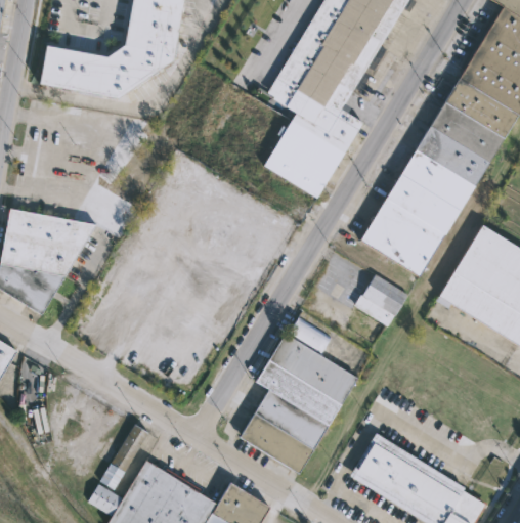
[(184,0),(173,64),(120,100),(39,85),(46,47),(106,58),(125,46),(133,0),(184,0)]
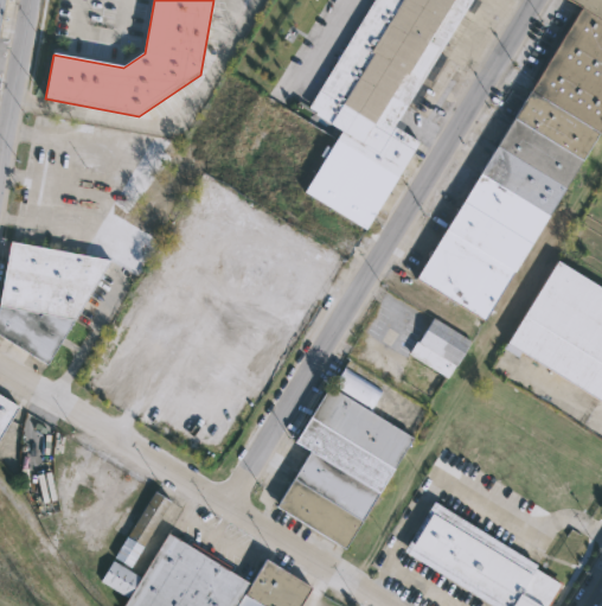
[(482,0),(402,133),(420,144),(367,229),(305,190),(296,204),(258,180),(279,148),(318,172),(341,133),(315,117),(318,114),(309,109),(376,0),(482,0)]
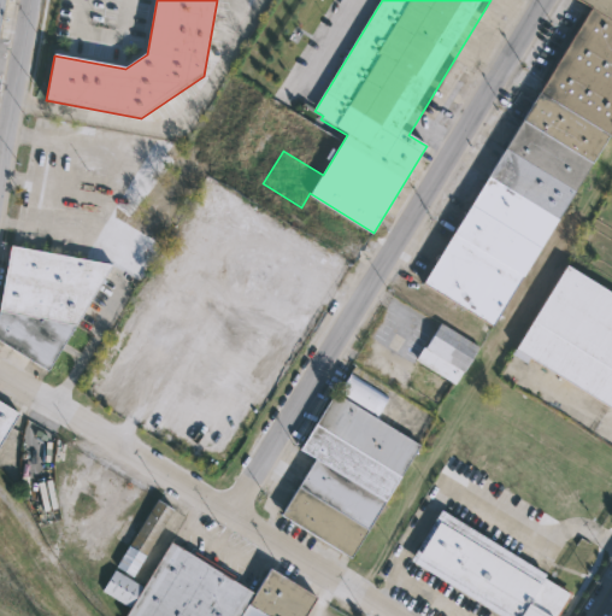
[(611,130),(480,345),(483,347),(468,374),(465,371),(458,383),(418,359),(443,322),(474,341),(487,321),(423,281),(590,10),(576,0),(611,0),(611,130)]
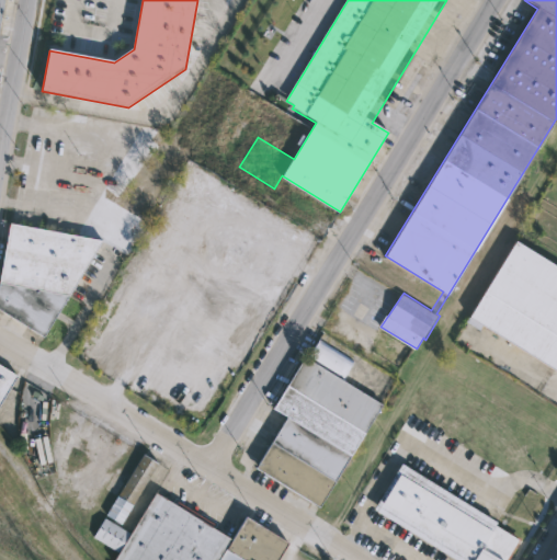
[(44,334),(43,336),(0,309),(0,270),(9,221),(103,240),(44,334)]
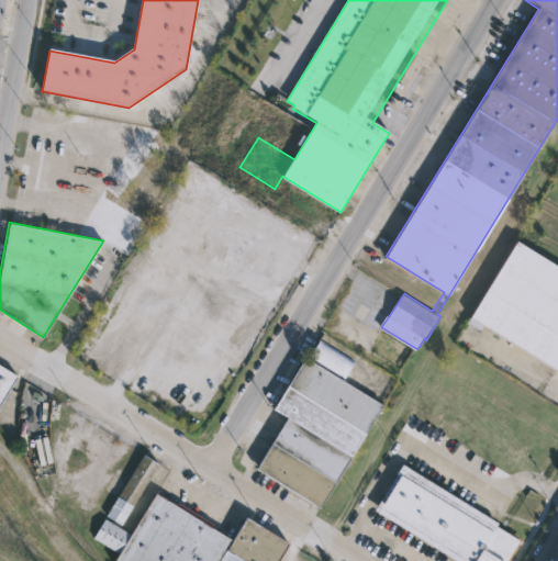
[(557,372),(470,317),(517,239),(557,265),(557,372)]
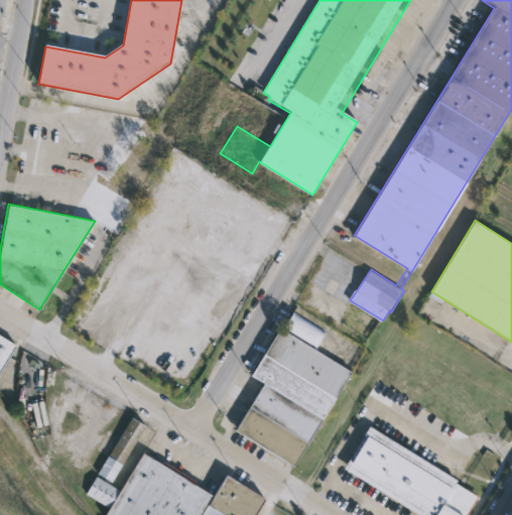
[(293,312),(329,333),(317,351),(324,354),(330,343),(336,347),(330,358),(352,371),(294,466),(235,430),(264,382),(251,375),(280,328),(283,330),(293,312)]
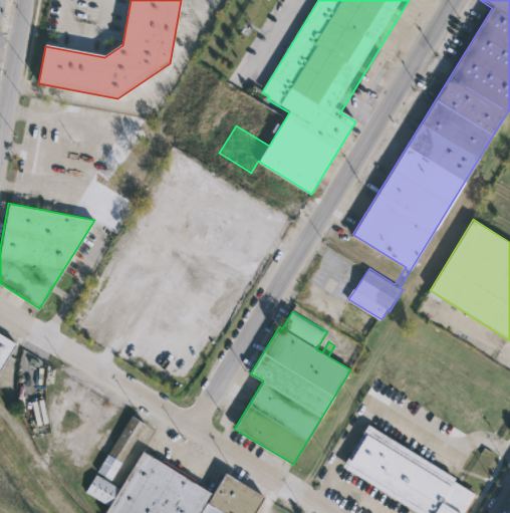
[(0,375),(0,333),(19,345),(0,375)]
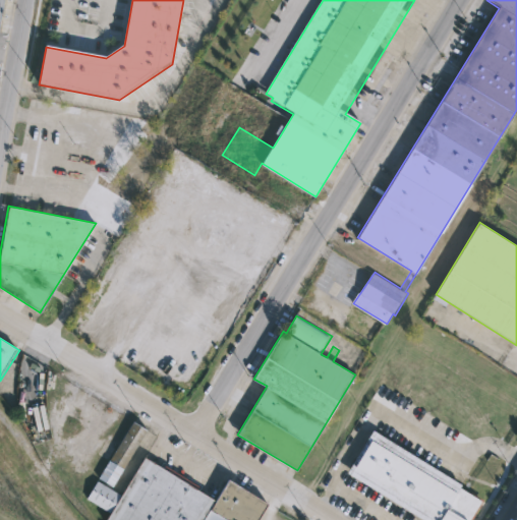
[(149,430),(114,487),(99,478),(134,421),(149,430)]
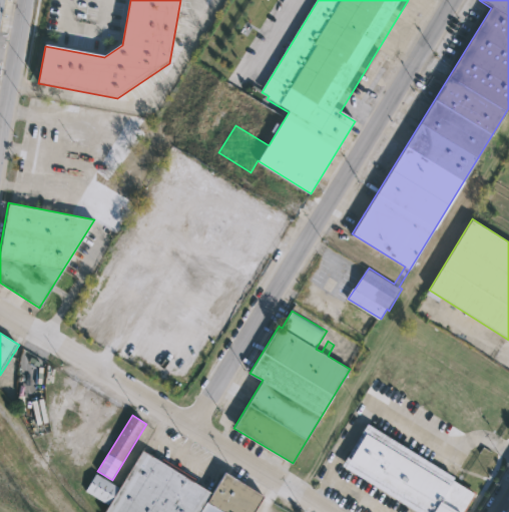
[(473,492),(461,511),(418,511),(343,465),(368,424),(456,477),(454,480),(473,492)]
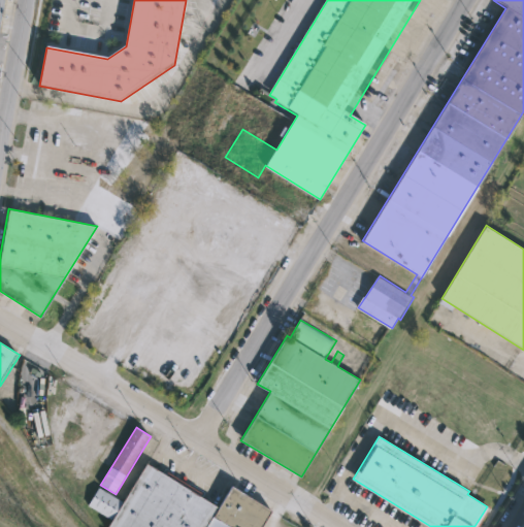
[(146,463),(219,507),(230,487),(271,511),(262,526),(108,526),(111,520),(89,506),(99,488),(123,501),(146,463)]
